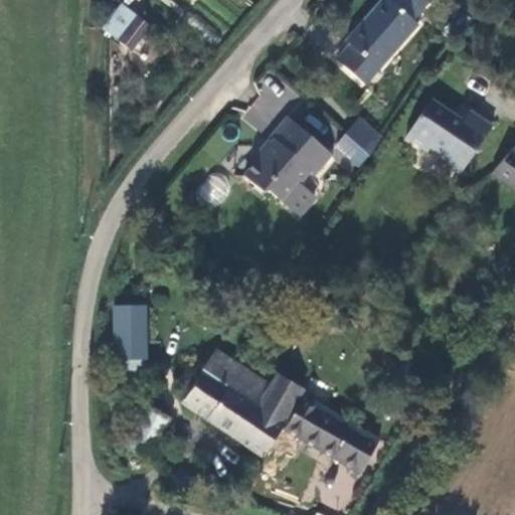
[(366,87),(417,25),(388,0),(377,0),(345,39),(350,44),(336,60),(366,87)]
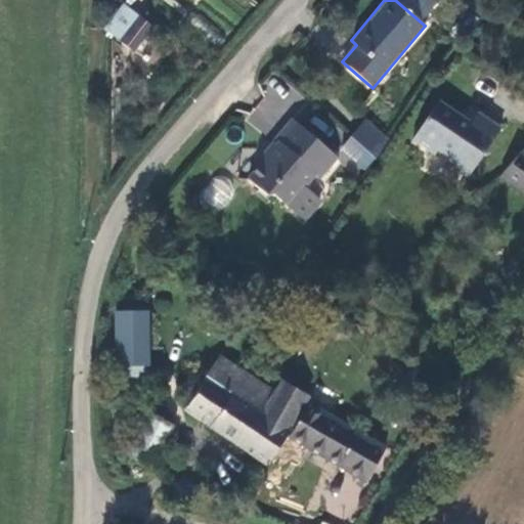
[(103,29),(122,43),(141,16),(124,3),(103,29)]
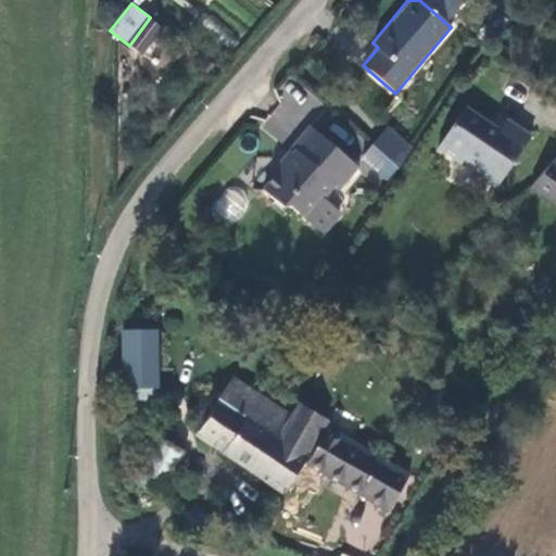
[(163,29),(150,17),(129,46),(142,57),(163,29)]
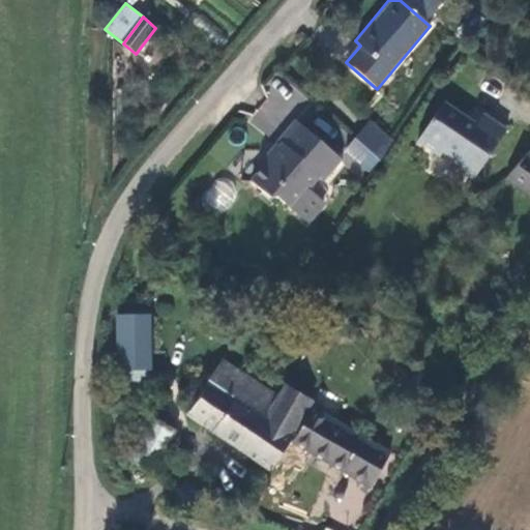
[(444,153),(449,156),(474,123),(444,104),(417,142),(440,157),(444,153)]
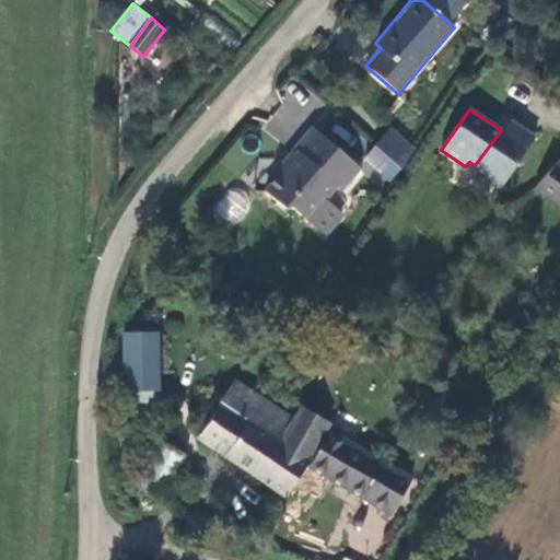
[(509,120),(505,125),(531,143),(536,135),(509,120)]
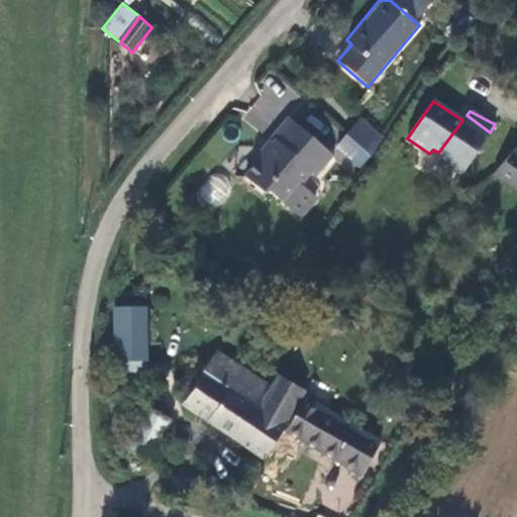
[(462,175),(490,132),(467,115),(462,120),(438,152),(444,156),(441,160),(462,175)]
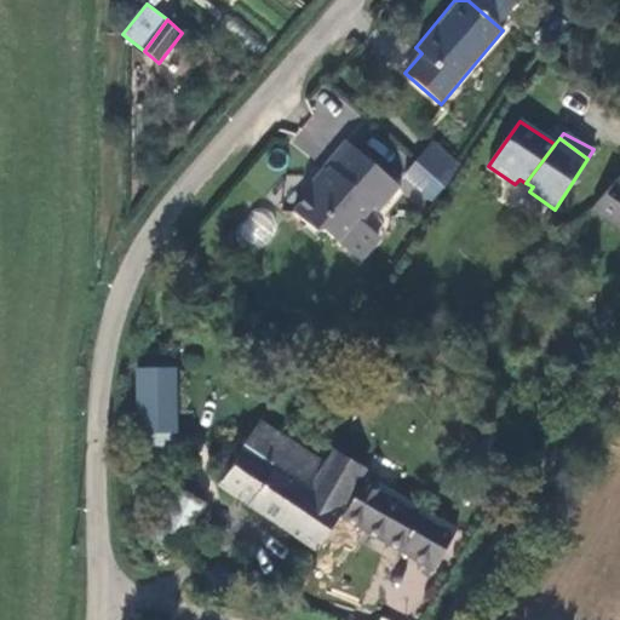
[(395,187),(342,143),(320,168),(325,173),(292,216),(310,230),(320,231),(355,262),(375,237),(357,223),(371,206),(377,212),(395,187)]
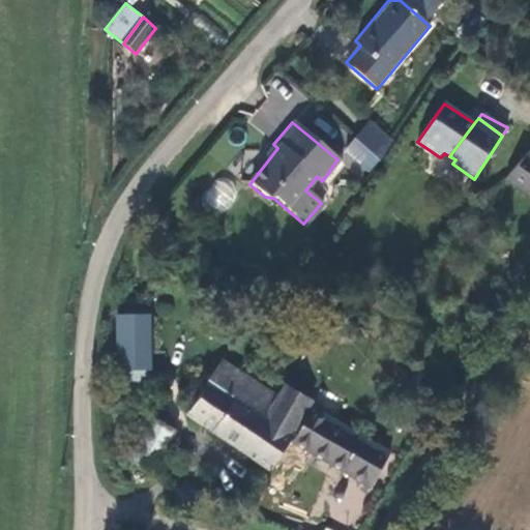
[(367,123),(355,139),(367,149),(380,159),(391,143),(367,123)]
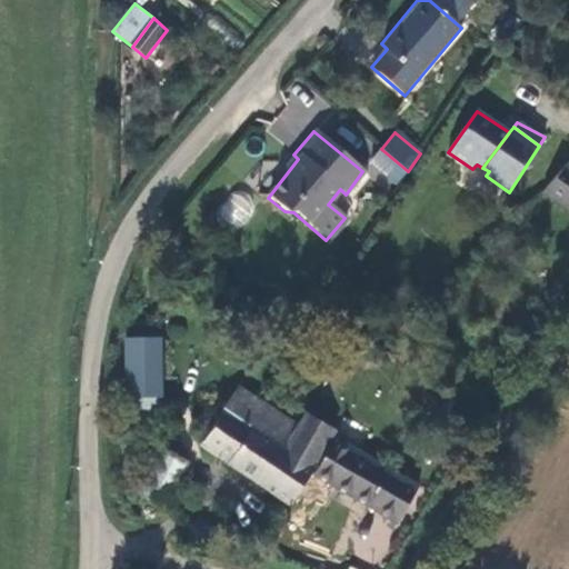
[(382,175),(395,160),(381,149),(369,163),(382,175)]
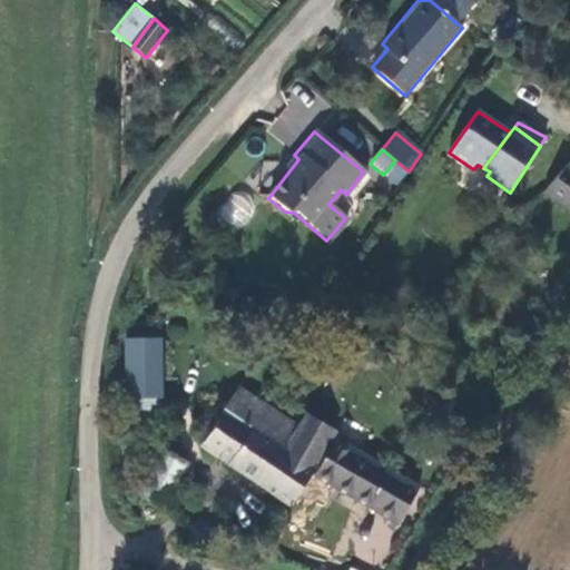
[(569,161),(567,166),(549,192),(569,208),(569,161)]
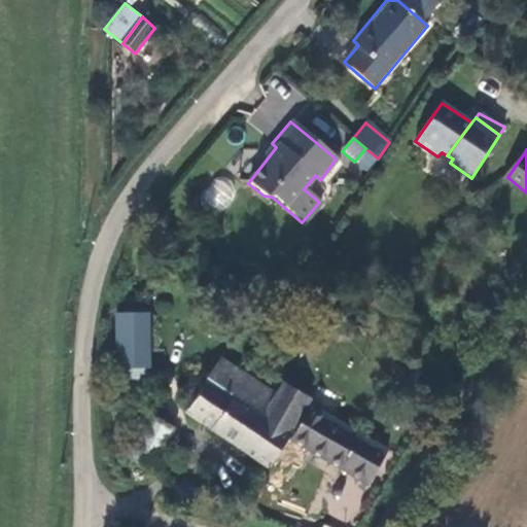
[(211,178),(203,203),(225,210),(234,185),(211,178)]
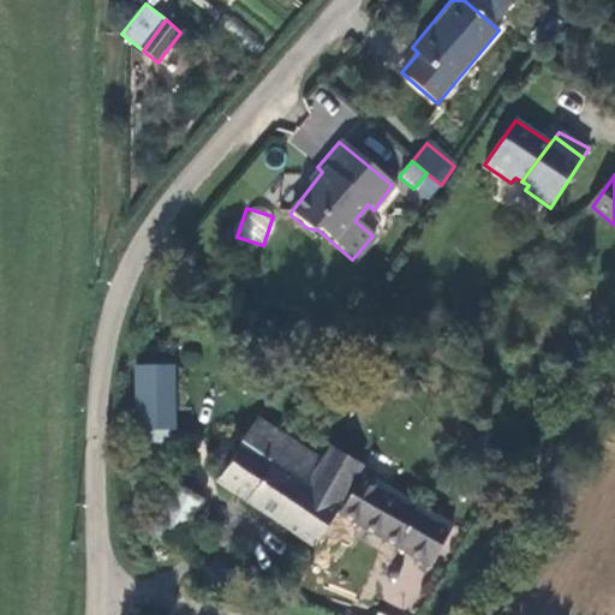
[(139,460),(175,460),(174,364),(138,364),(139,460)]
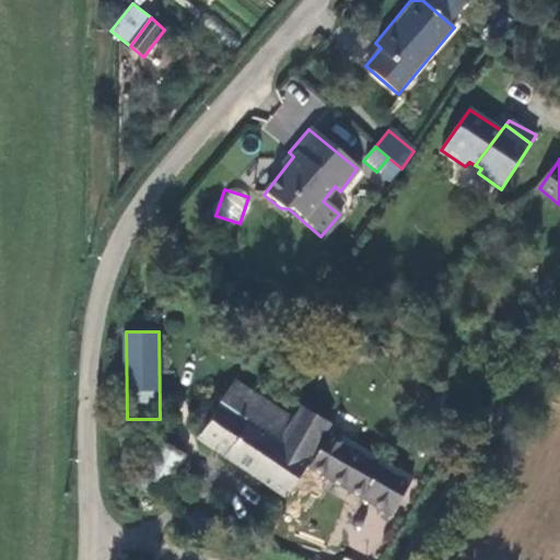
[(197,440),(284,497),(305,466),(302,465),(275,447),(292,419),(236,382),(197,440)]
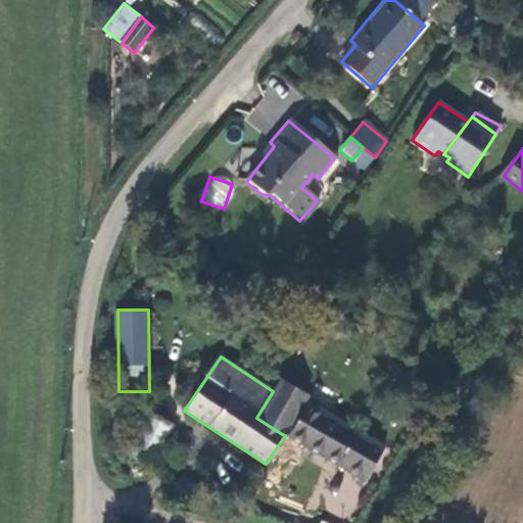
[(282,434),(306,394),(281,378),(273,391),(256,418),(282,434)]
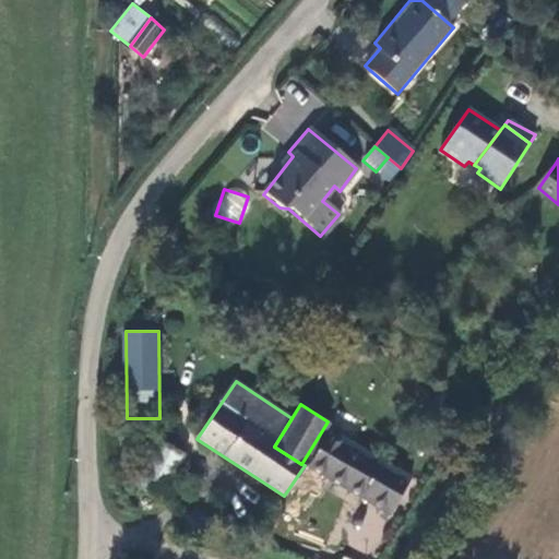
[(389,519),(412,482),(333,433),(310,468),(389,519)]
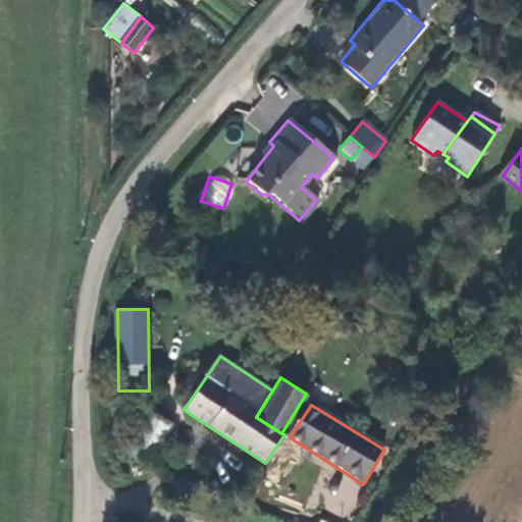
[(152,466),(174,423),(151,409),(128,453),(152,466)]
